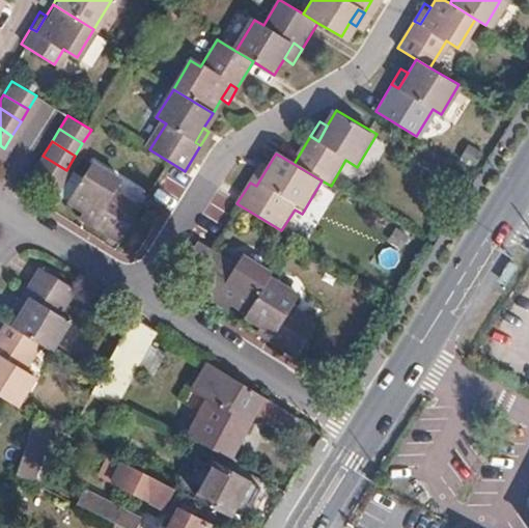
[(66,170),(43,156),(35,168),(59,183),(66,170)]
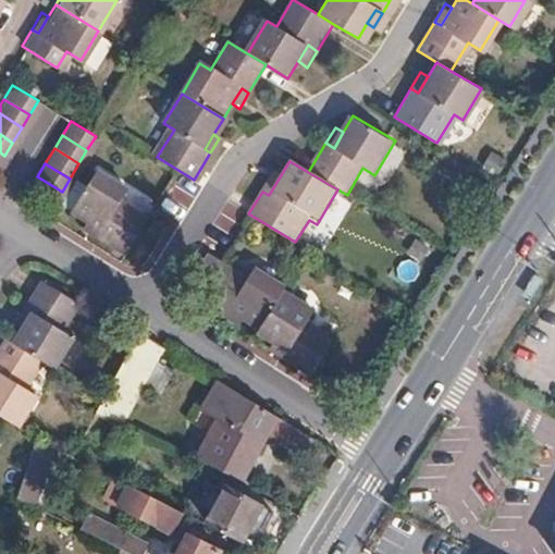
[(91,168),(65,212),(83,222),(95,229),(91,235),(122,253),(125,246),(143,216),(115,200),(123,186),(91,168)]
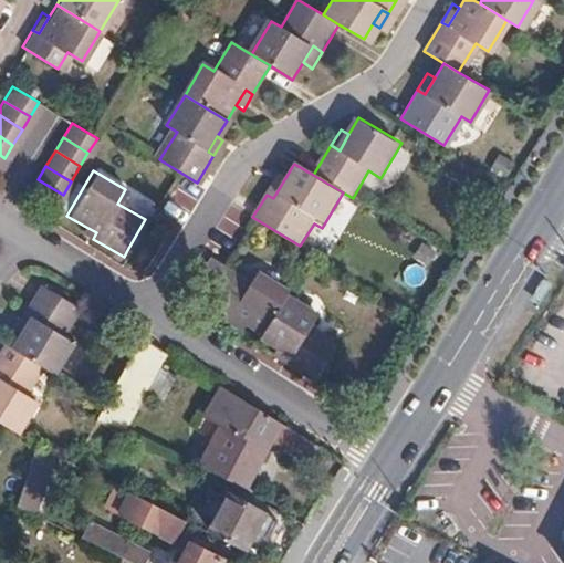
[(277,177),(267,195),(273,198),(283,181),(277,177)]
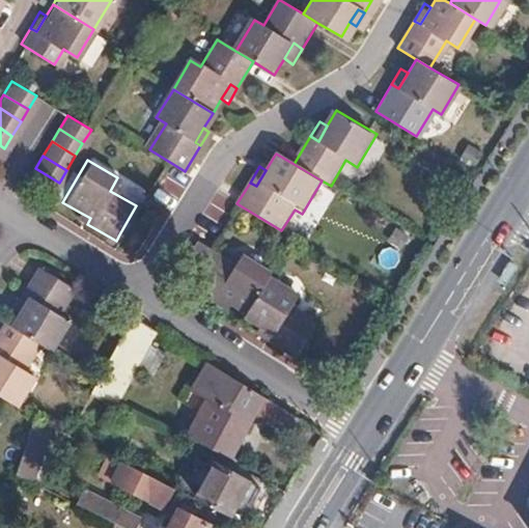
[(59,183),(35,168),(26,182),(50,196),(59,183)]
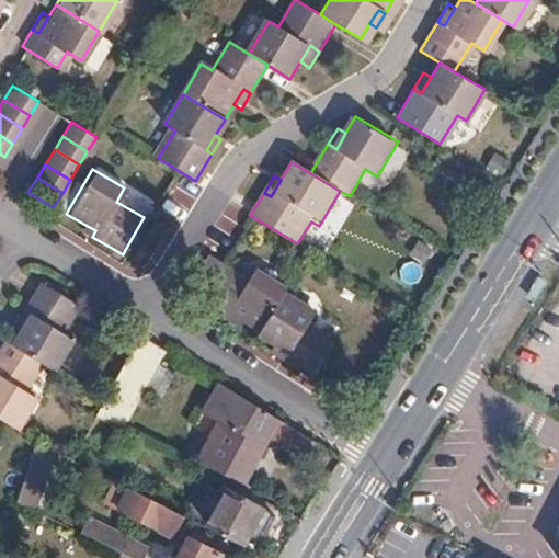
[(178,229),(196,202),(173,186),(155,214),(178,229)]
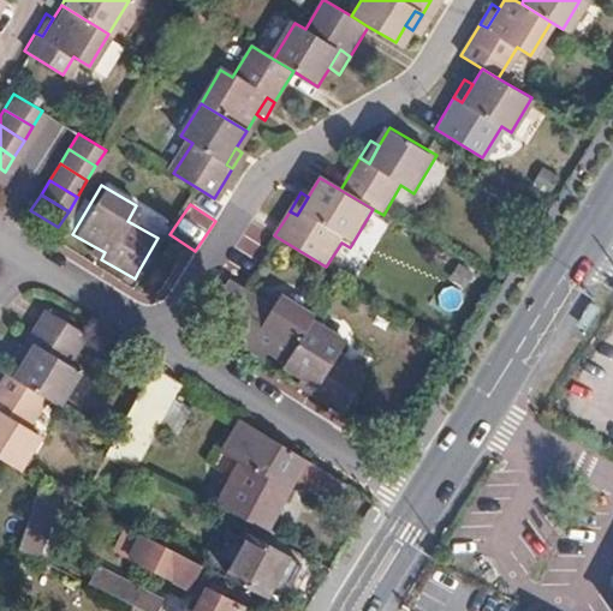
[(101,259),(105,252),(91,245),(88,252),(101,259)]
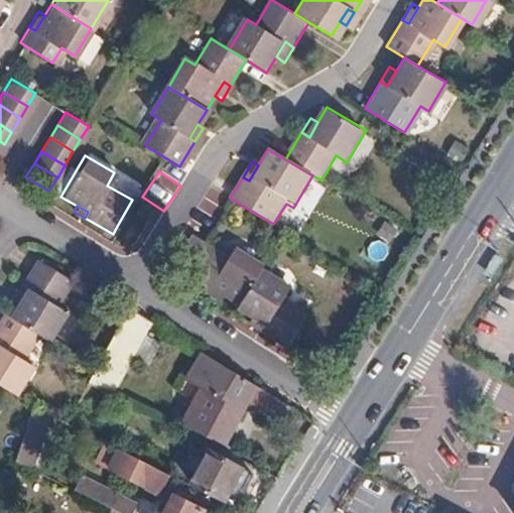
[(190,262),(203,240),(193,234),(179,255),(190,262)]
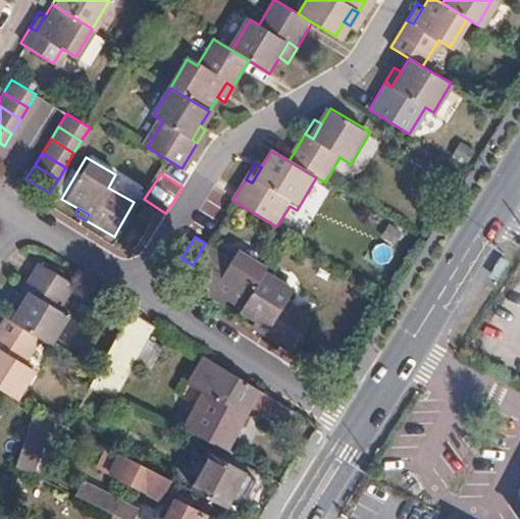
[(265,270),(268,265),(240,248),(234,258),(208,243),(206,242),(205,243),(193,265),(185,277),(186,278),(211,294),(215,287),(230,296),(229,298),(244,307),(265,270)]
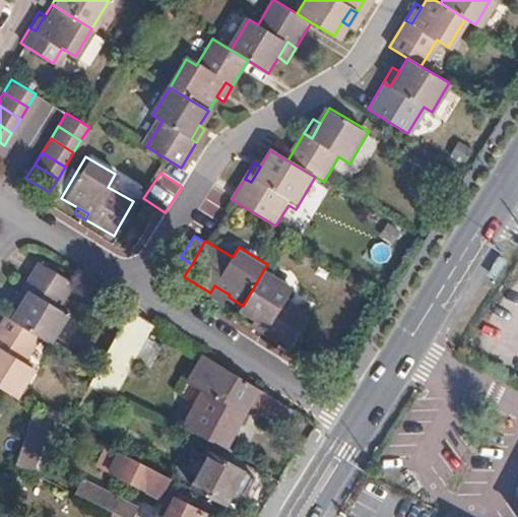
[(68,319),(58,313),(74,285),(39,264),(22,291),(28,294),(20,307),(9,325),(38,342),(50,349),(68,319)]
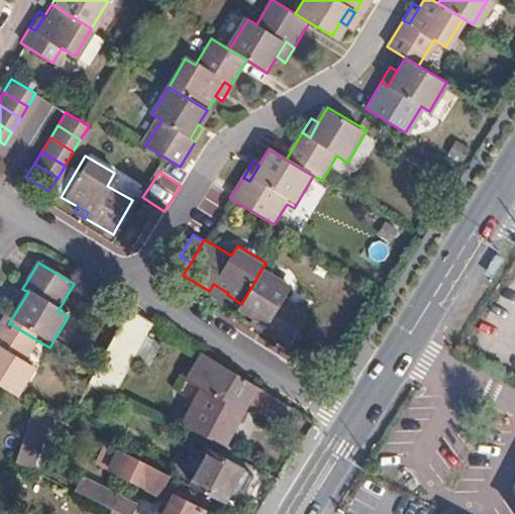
[(312,311),(286,296),(292,285),(263,268),(241,304),(238,308),(253,316),(267,325),(263,332),(290,348),(312,311)]
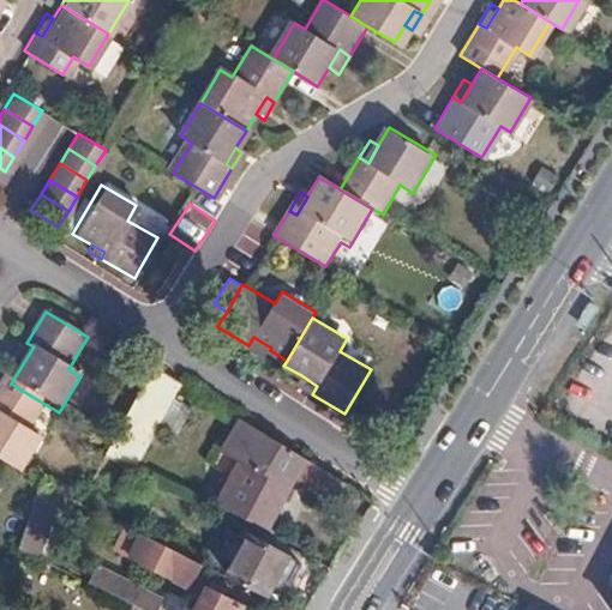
[(253,337),(249,345),(267,356),(270,350),(271,348),(253,337)]
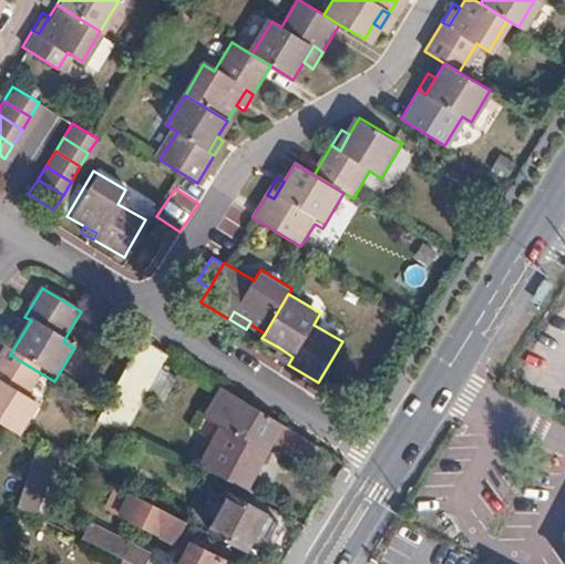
[(22,335),(31,320),(24,317),(17,330),(22,335)]
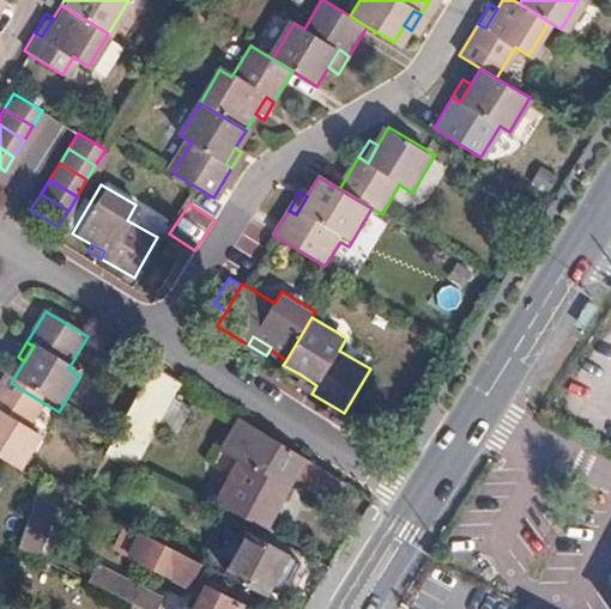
[(171,397),(177,385),(149,370),(134,395),(107,442),(98,456),(109,462),(127,473),(159,416),(171,397)]
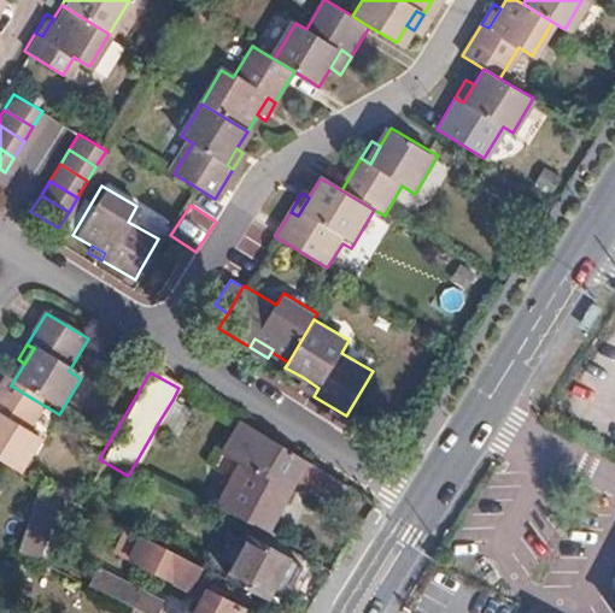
[(303,377),(297,387),(314,396),(318,388),(303,377)]
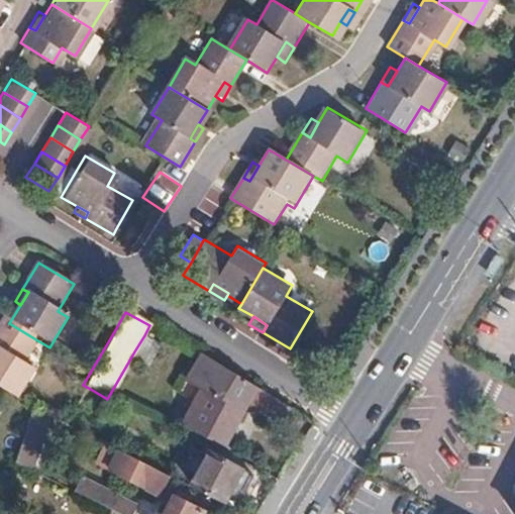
[(23,365),(37,340),(9,323),(2,319),(0,322),(0,394),(14,403),(33,371),(23,365)]
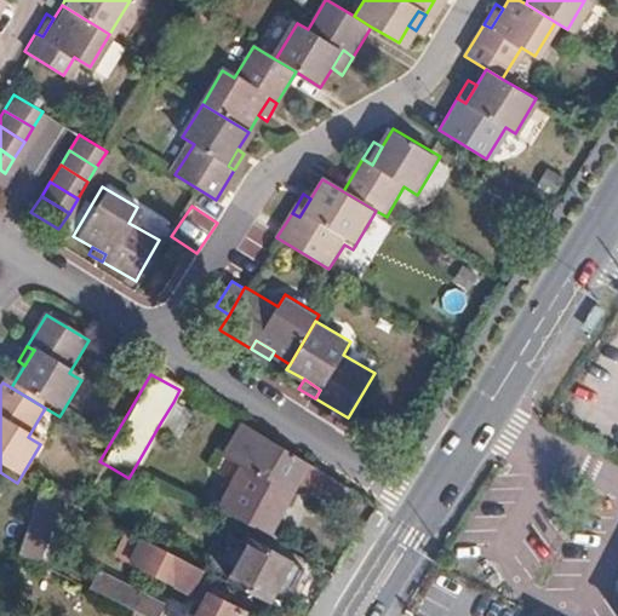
[(177,430),(188,410),(173,402),(161,421),(177,430)]
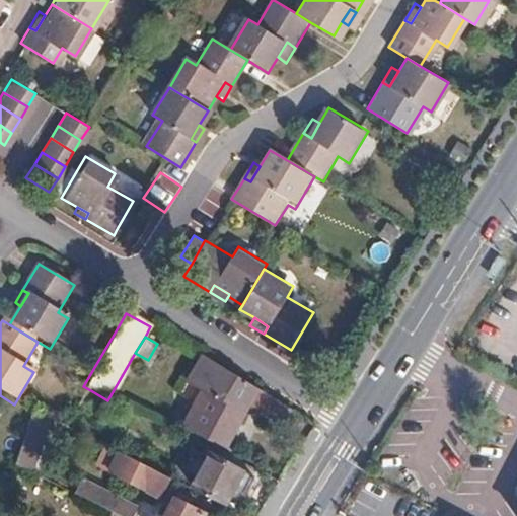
[(221,452),(244,408),(278,427),(287,413),(198,358),(183,385),(199,393),(180,431),(221,452)]
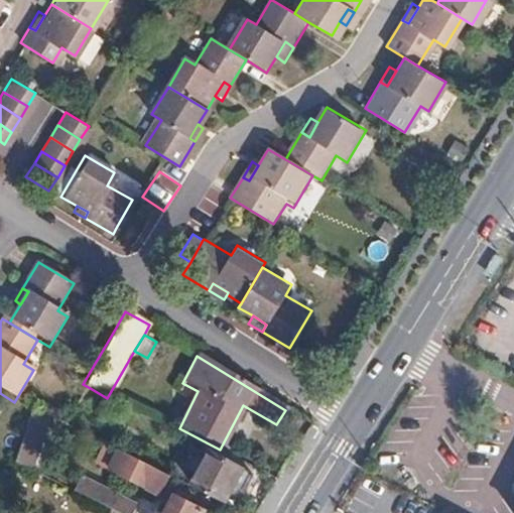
[(40,432),(44,417),(30,409),(24,427),(39,433),(40,432)]
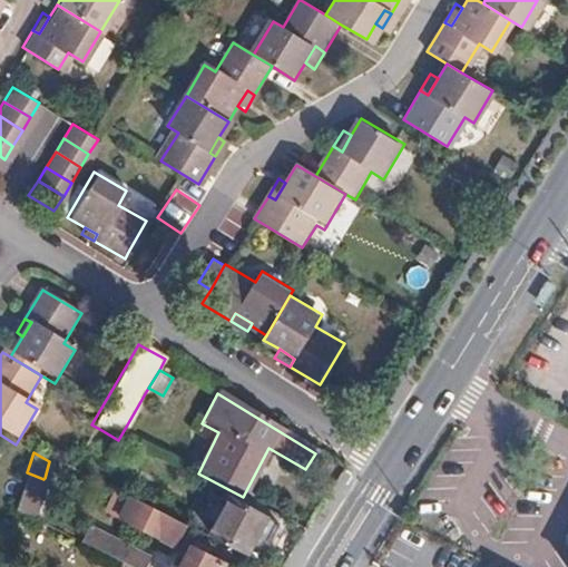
[(117,521),(127,499),(116,494),(105,516),(117,521)]
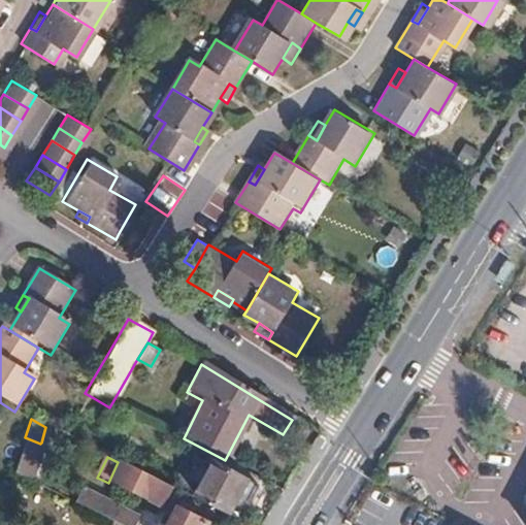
[(28,483),(33,464),(19,460),(13,476),(28,483)]
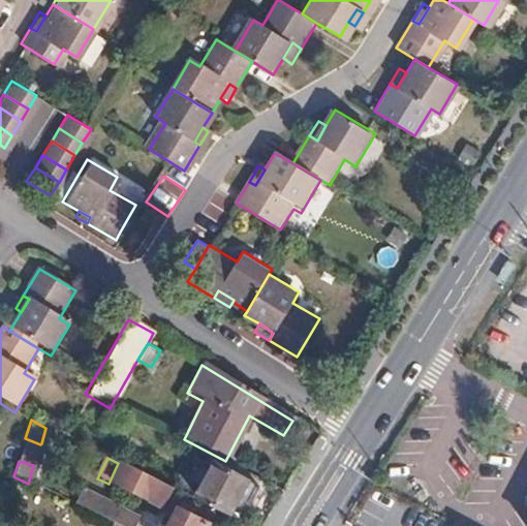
[(159,507),(168,489),(118,463),(109,484),(159,507)]
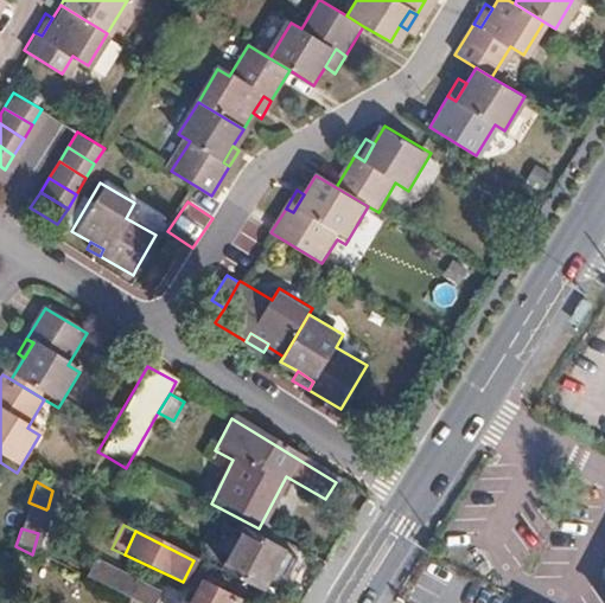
[(241,534),(223,566),(269,594),(288,563),(241,534)]
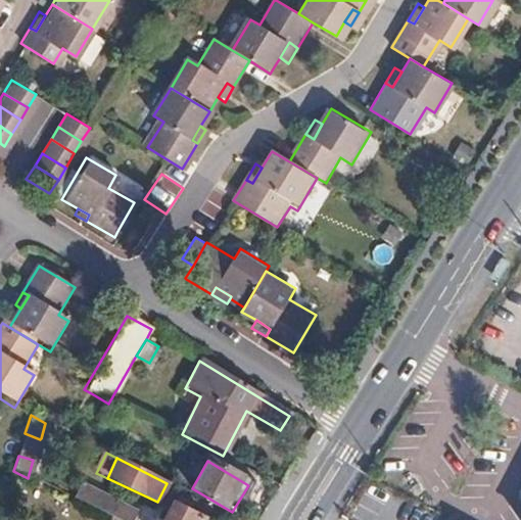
[(88,510),(94,495),(57,476),(51,490),(80,506),(88,510)]
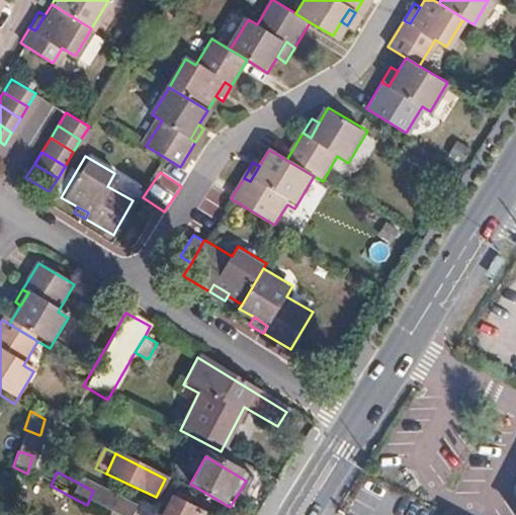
[(131,514),(133,511),(93,491),(87,505),(106,514),(131,514)]
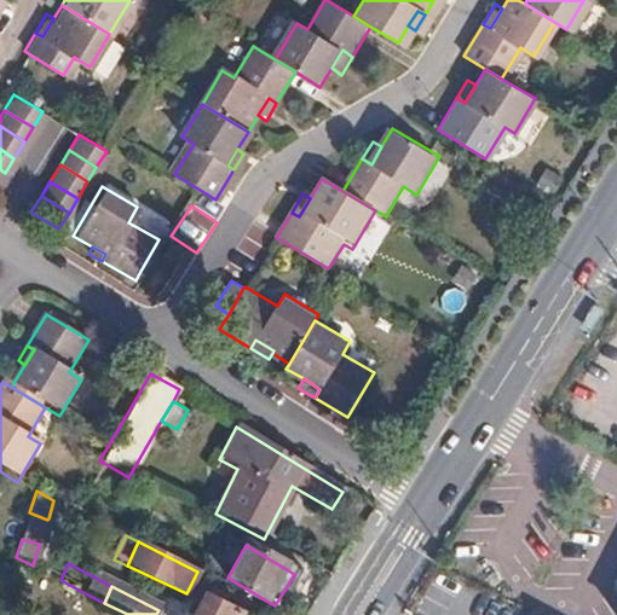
[(242,614),(203,596),(195,614),(188,610),(185,614),(242,614)]
